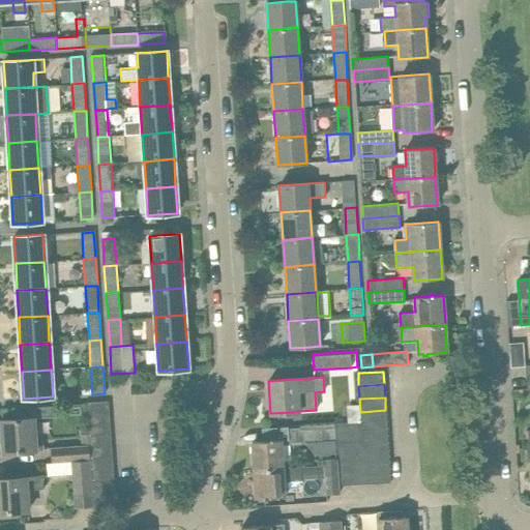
[(87,414),(109,412),(108,402),(86,403),(87,414)]
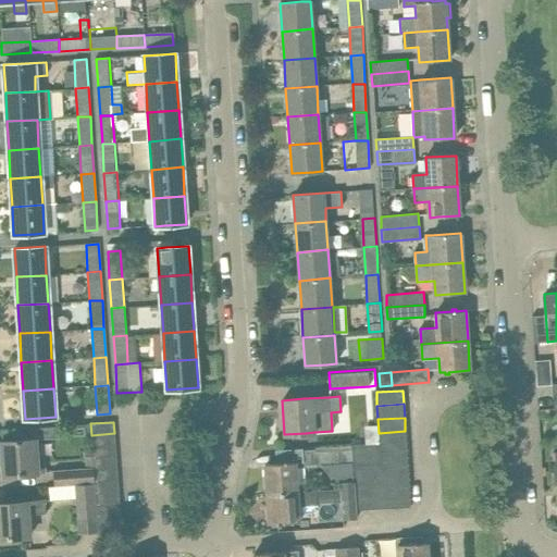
[(406,445),(405,431),(379,433),(379,443),(380,447),(406,445)]
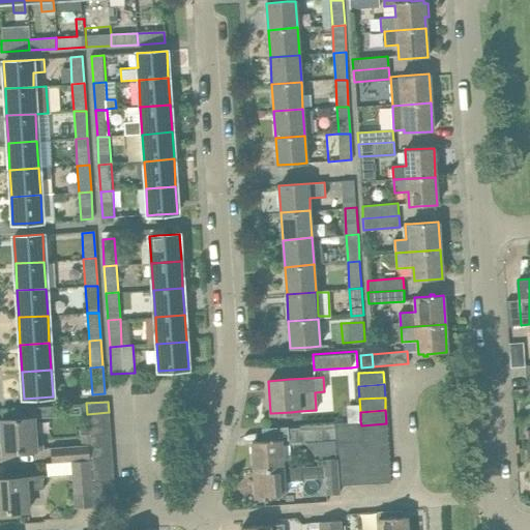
[(110,423),(109,412),(87,414),(88,425),(110,423)]
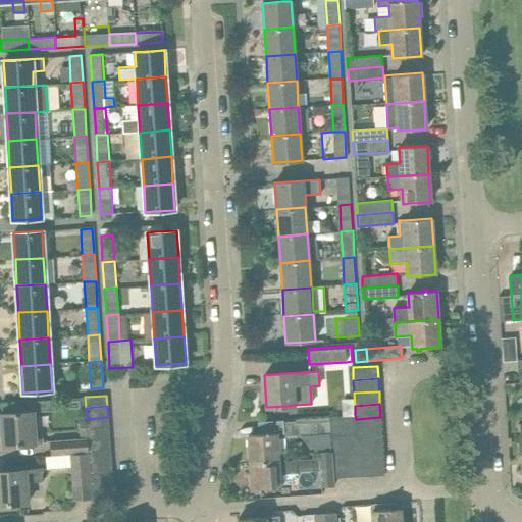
[(33,411),(21,412),(1,414),(3,447),(23,445),(43,442),(42,428),(36,429),(34,411),(33,411)]
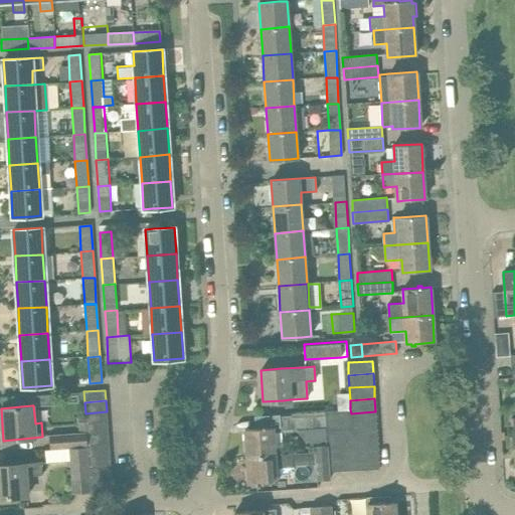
[(351,413),(350,409),(324,411),(325,415),(326,427),(327,441),(339,440),(352,439),(365,438),(377,437),(376,424),(351,425),(351,413)]
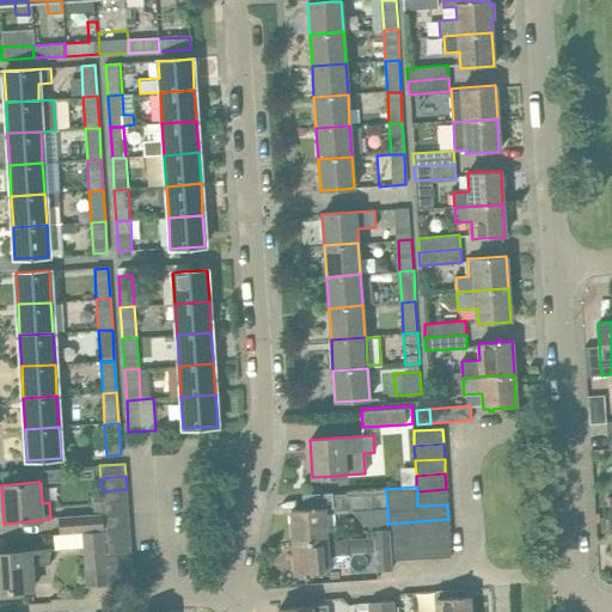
[(127,489),(102,491),(103,505),(128,502),(127,489)]
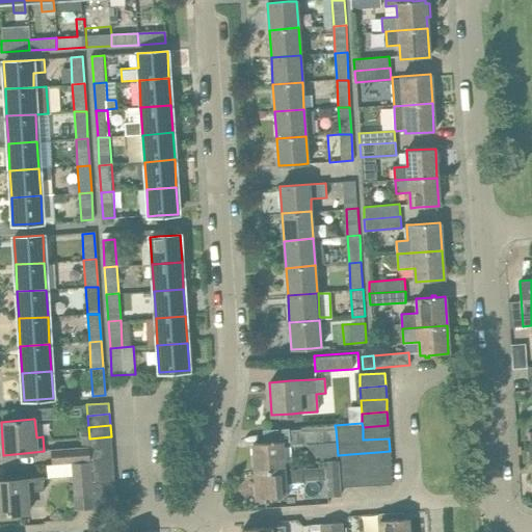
[(388,425),(363,427),(363,440),(389,439),(388,425)]
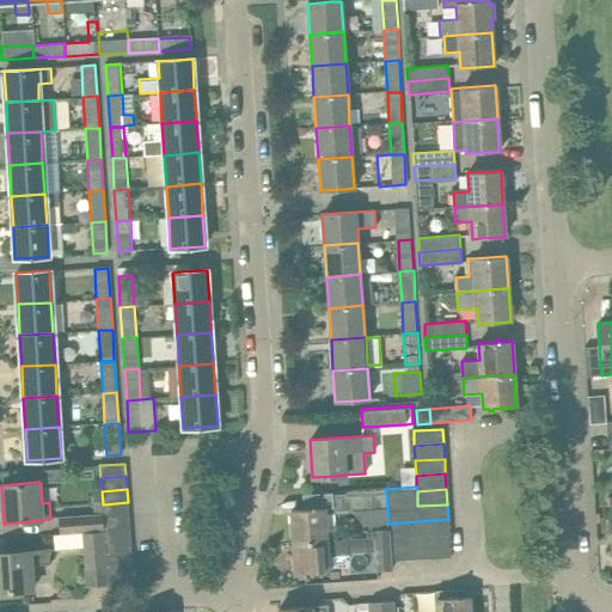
[(387,508),(386,494),(347,496),(347,494),(326,495),(324,499),(323,499),(305,500),(305,508),(291,509),(293,542),(326,540),(325,513),(387,508)]
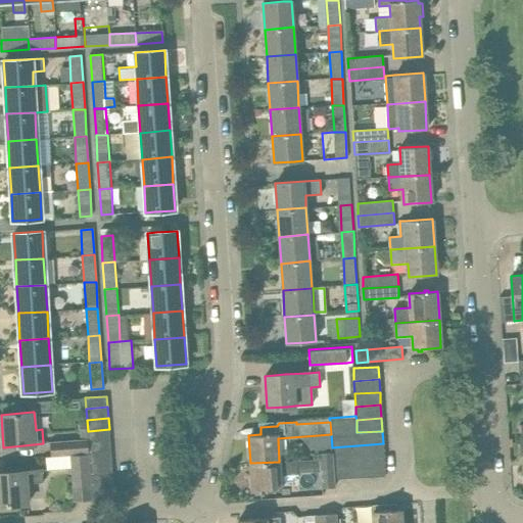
[(109,429),(88,431),(89,441),(110,440),(109,429)]
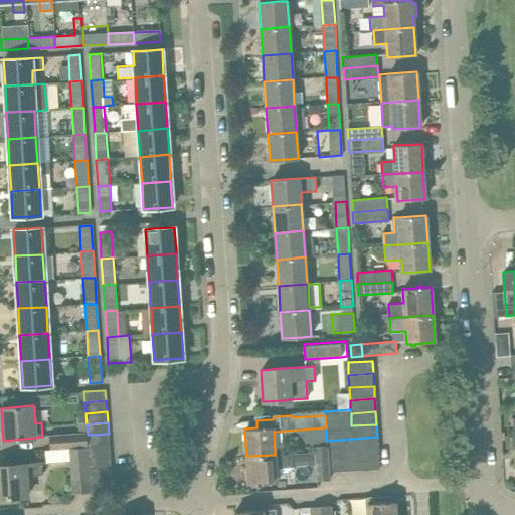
[(62,449),(69,448),(88,447),(87,433),(51,436),(52,449),(62,449)]
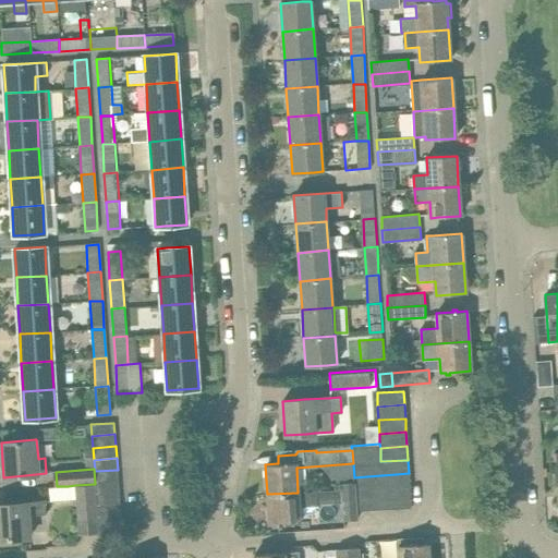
[(118,470),(95,471),(95,483),(118,482),(118,470)]
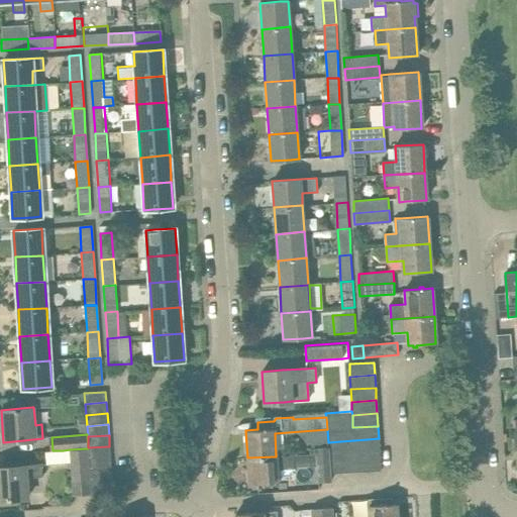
[(381,471),(379,438),(367,439),(368,471),(381,471)]
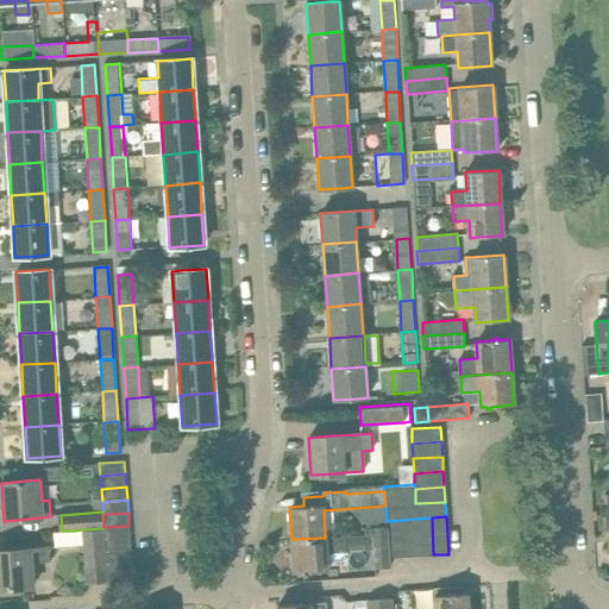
[(433,554),(432,518),(416,519),(419,556),(433,554)]
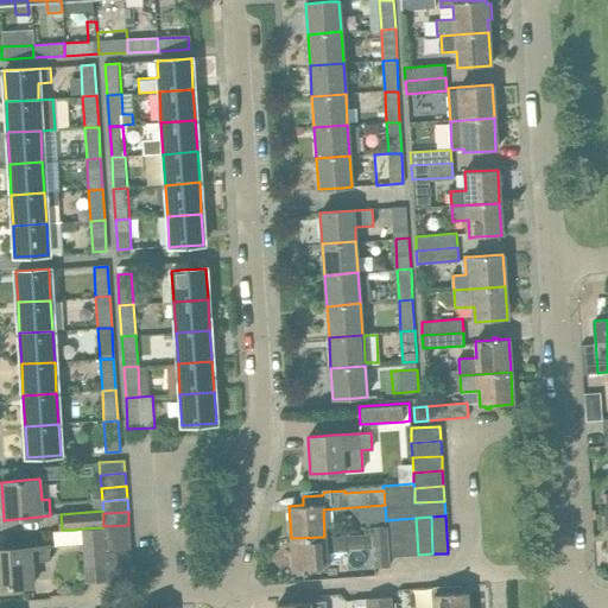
[(418,555),(416,518),(400,519),(403,556),(418,555)]
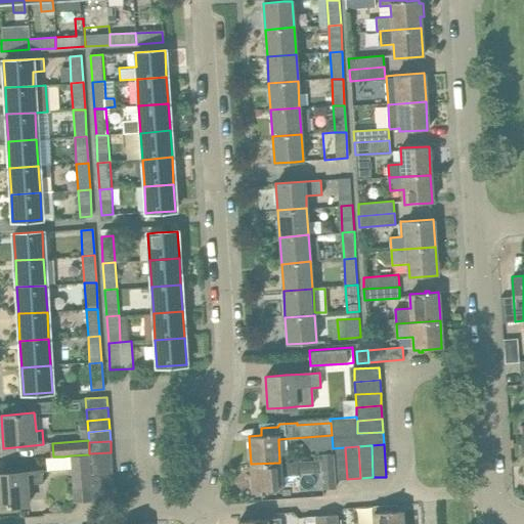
[(347,479),(345,447),(333,448),(333,453),(335,480),(347,479)]
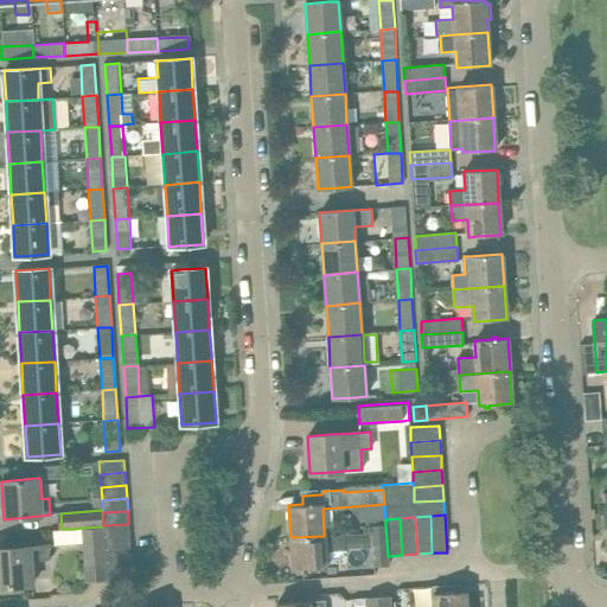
[(128,524),(103,525),(104,538),(129,536),(128,524)]
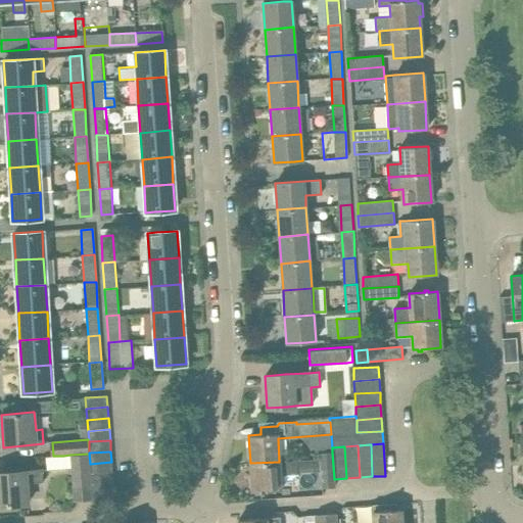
[(321,459),(279,462),(250,463),(252,491),(260,491),(260,493),(265,493),(265,491),(281,490),(280,476),(298,475),(298,473),(321,472),(322,487),(334,487),(334,479),(332,453),(320,454),(321,459)]
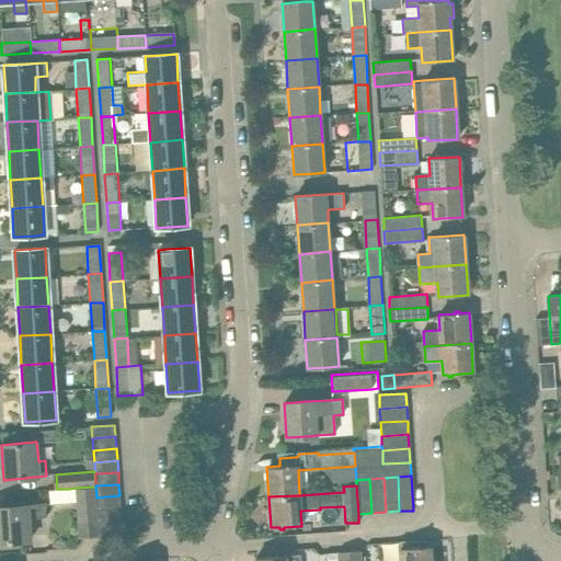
[(95,487),(76,488),(77,515),(79,537),(99,536),(96,514),(95,487)]
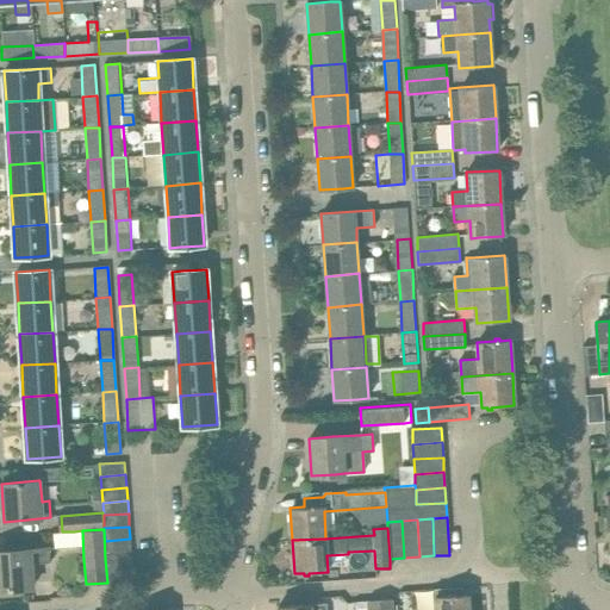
[(62,531),(53,533),(54,548),(75,547),(74,531),(62,531)]
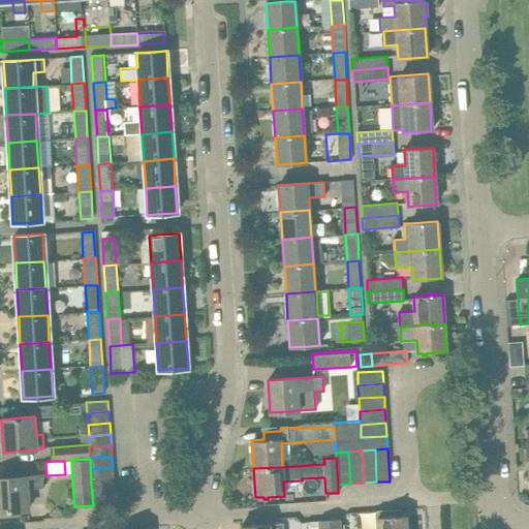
[(114,478),(113,467),(91,469),(92,480),(114,478)]
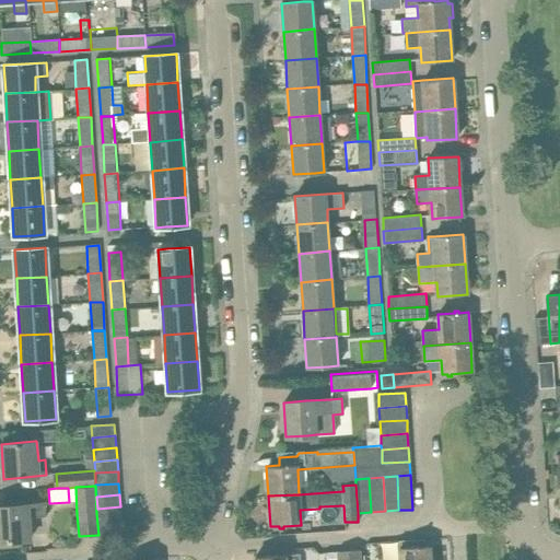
[(45,503),(12,505),(0,506),(0,541),(30,539),(28,516),(46,515),(45,503)]
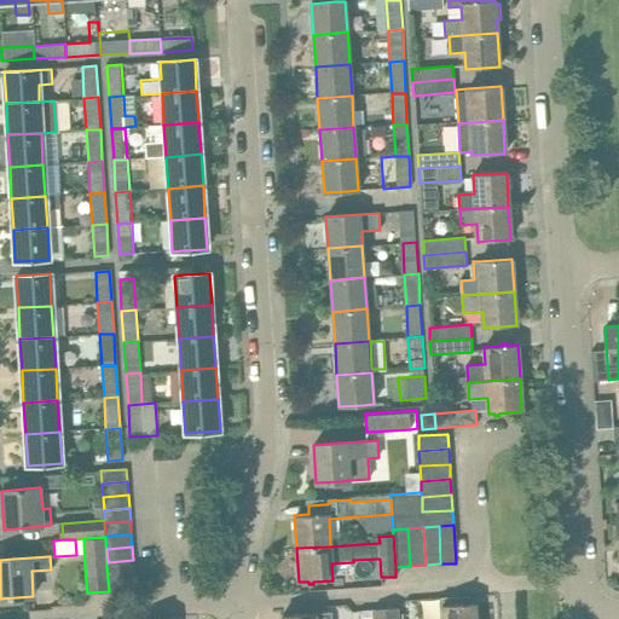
[(133,560),(108,562),(109,574),(134,573),(133,560)]
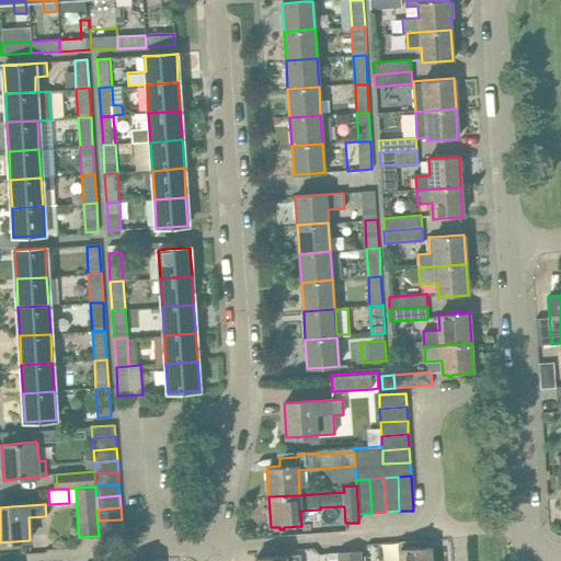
[(123,531),(122,519),(99,521),(100,533),(123,531)]
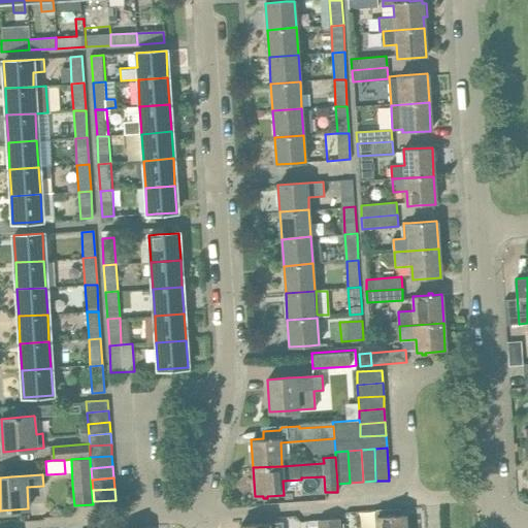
[(376,517),(376,527),(405,527),(405,515),(394,515),(394,514),(392,514),(392,516),(376,517)]
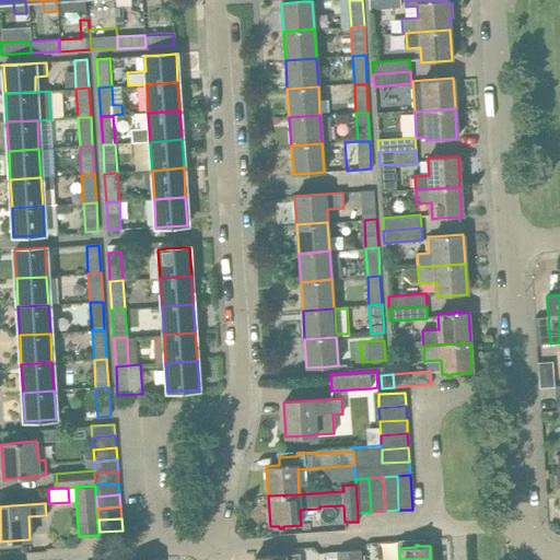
[(360,559),(359,550),(348,551),(348,559),(360,559)]
